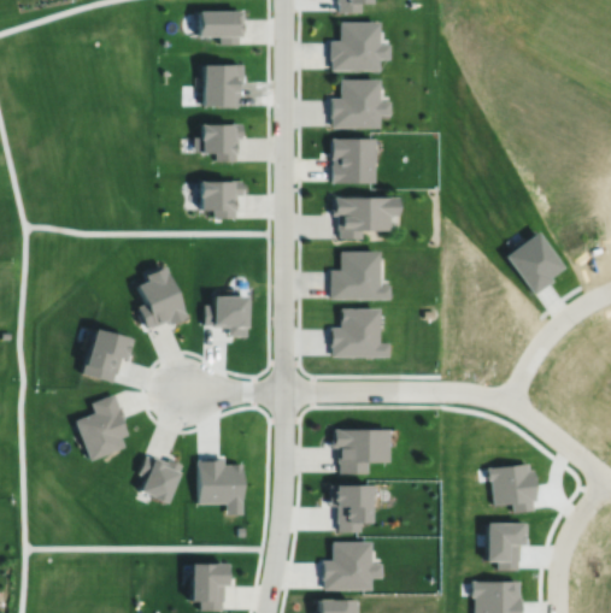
[(338,0),(338,5),(340,4),(340,13),(362,13),(362,4),(371,4),(371,0),(338,0)]
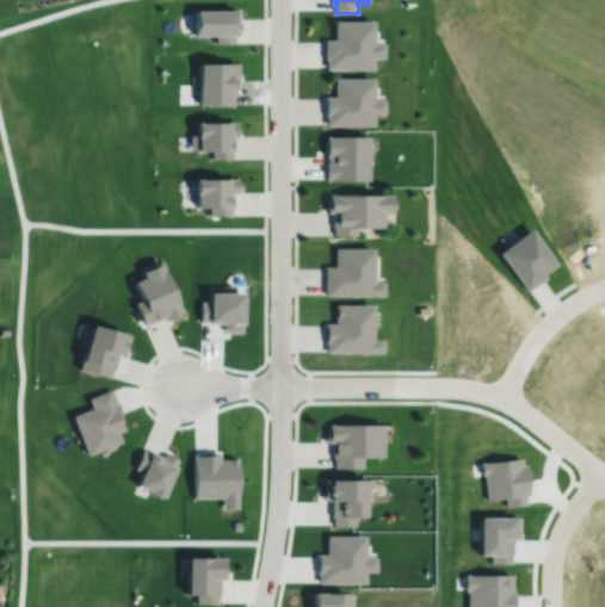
[(220,37),(220,44),(238,44),(238,37),(240,37),(240,33),(241,33),(241,23),(240,23),(240,12),(197,12),(197,37),(220,37)]
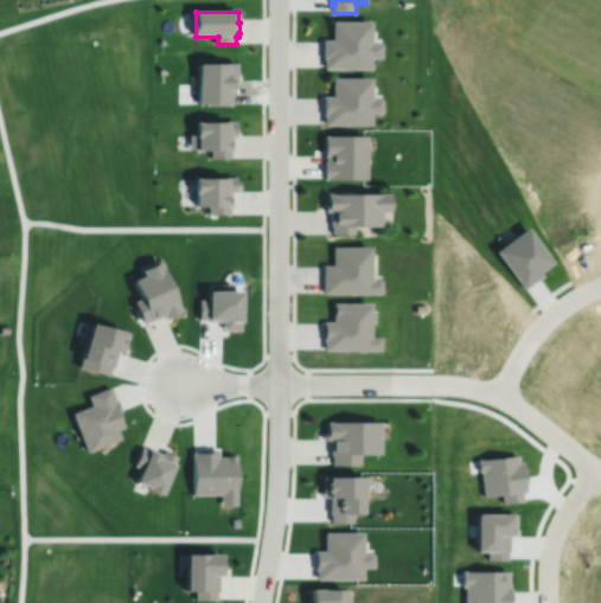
[(325,42),(325,61),(327,61),(327,70),(373,70),(373,59),(383,59),(383,45),(373,45),(373,23),(336,23),(336,42),(325,42)]
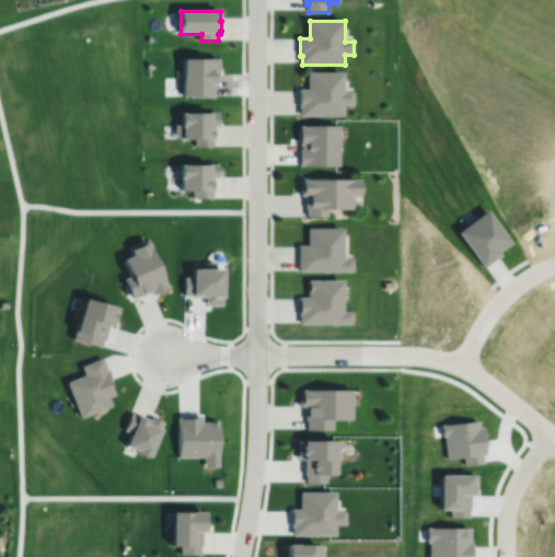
[(186,60),(186,97),(199,97),(199,99),(218,99),(218,90),(218,76),(222,76),(222,60),(186,60)]
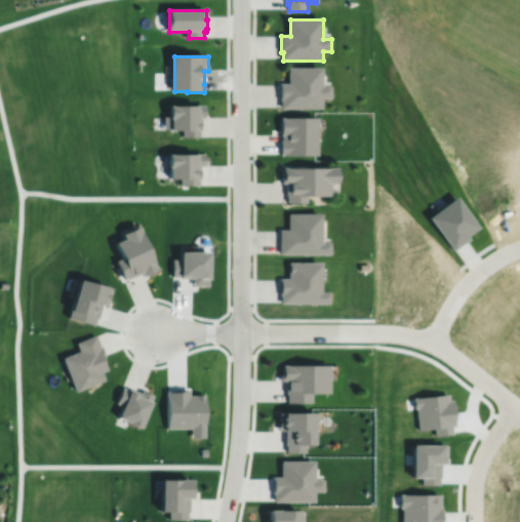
[(281,85),(281,102),(283,102),(283,110),(323,110),(323,99),(331,99),(331,88),(323,88),(323,69),(290,69),(290,85),(281,85)]
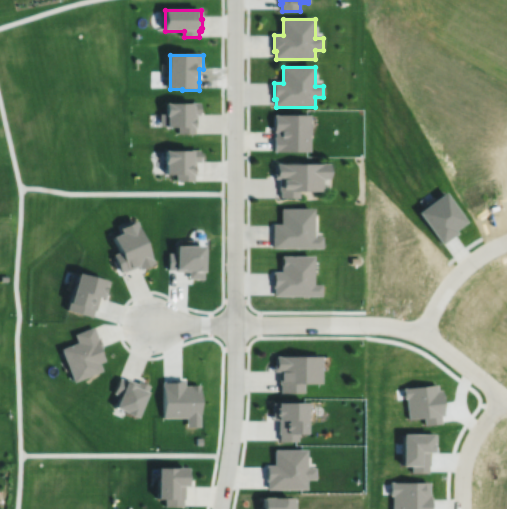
[(167,105),(167,115),(162,115),(162,127),(168,127),(168,129),(181,129),(181,135),(197,135),(197,128),(199,128),(199,116),(202,116),(202,104),(193,104),(193,105),(167,105)]
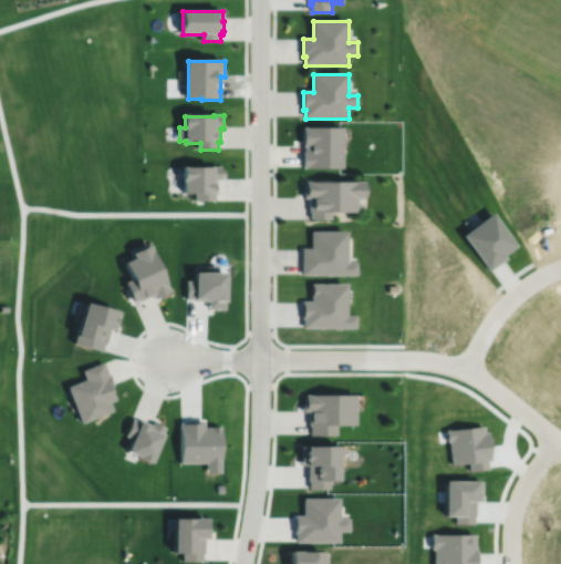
[(304,129),(304,149),(305,149),(307,153),(304,153),(304,170),(344,170),(344,129),(304,129)]
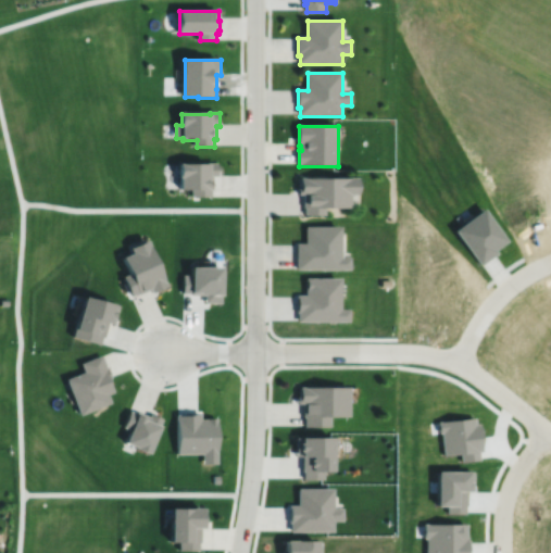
[(180,165),(180,180),(183,180),(183,192),(193,192),(193,199),(213,199),(213,191),(215,191),(215,178),(221,178),(221,170),(220,170),(220,165),(180,165)]
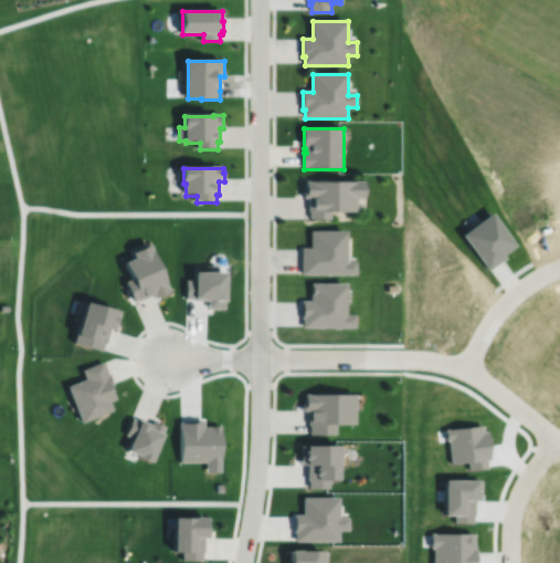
[(306,183),(306,194),(305,194),(305,200),(309,200),(309,214),(312,214),(312,221),(331,221),(331,215),(357,215),(357,200),(365,200),(365,183),(306,183)]
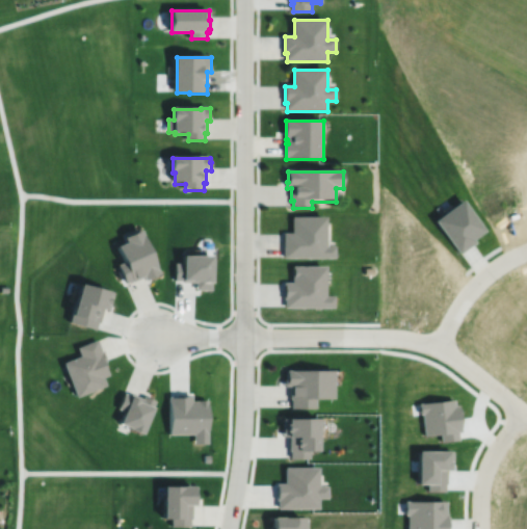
[(286,235),(285,260),(336,261),(336,248),(327,248),(327,218),(293,218),(293,235),(286,235)]
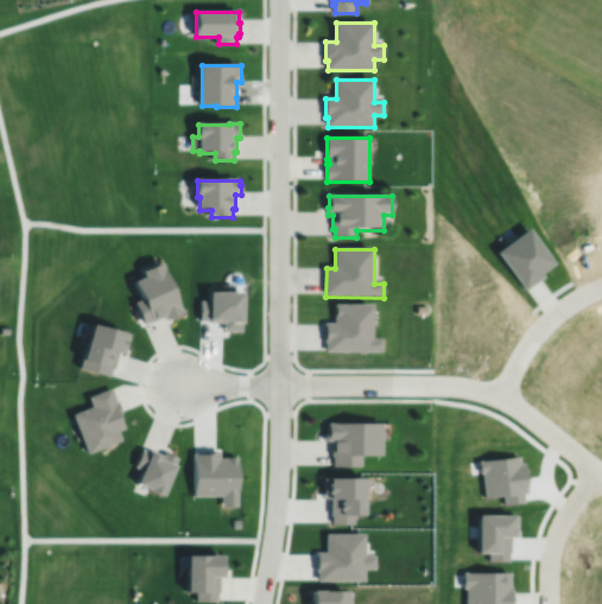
[(135,285),(144,302),(137,305),(146,325),(153,323),(154,324),(168,318),(170,322),(185,315),(163,265),(144,274),(146,280),(135,285)]
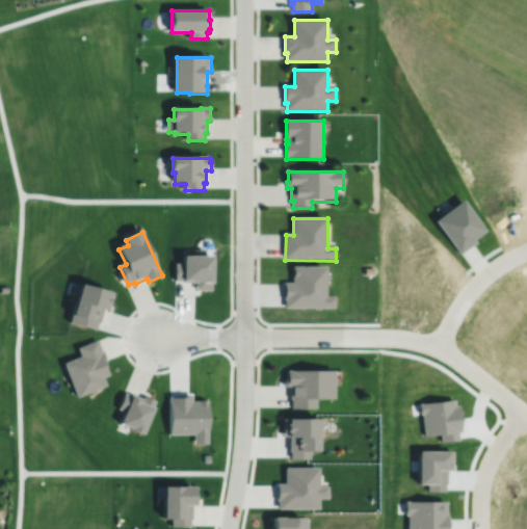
[(185,259),(185,265),(177,265),(177,283),(185,283),(185,285),(199,285),(199,292),(213,292),(213,259),(185,259)]
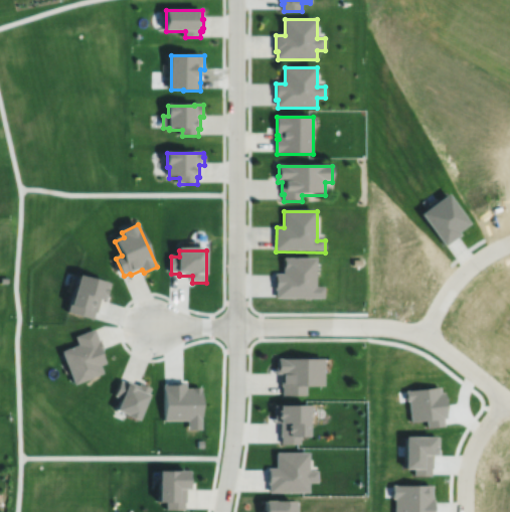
[(285,260),(285,276),(276,276),(276,292),(278,292),(278,300),(325,300),(325,289),(317,289),(317,260),(285,260)]
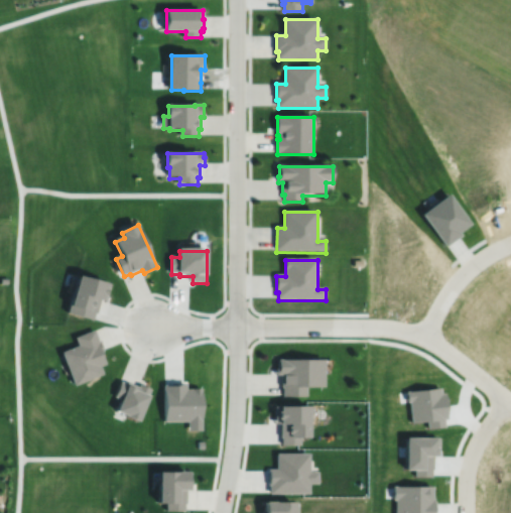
[(80,277),(70,315),(95,322),(97,314),(99,315),(102,303),(103,303),(103,302),(107,303),(112,285),(80,277)]
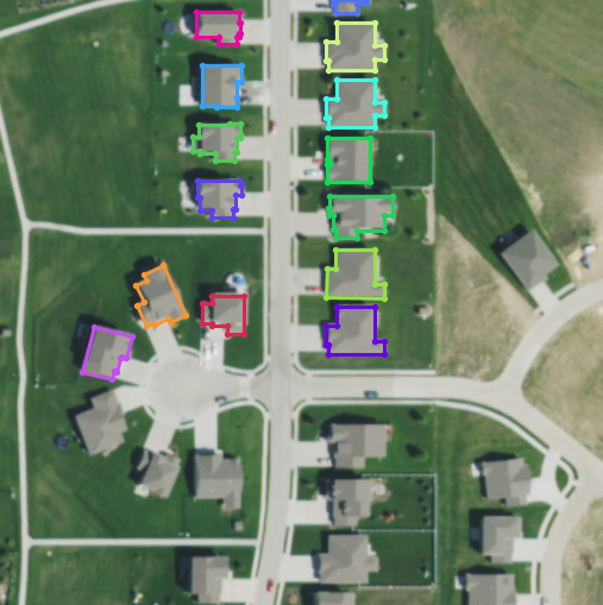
[(114,388),(90,397),(94,405),(75,414),(90,453),(125,440),(121,430),(127,428),(123,414),(125,413),(120,401),(119,401),(114,388)]
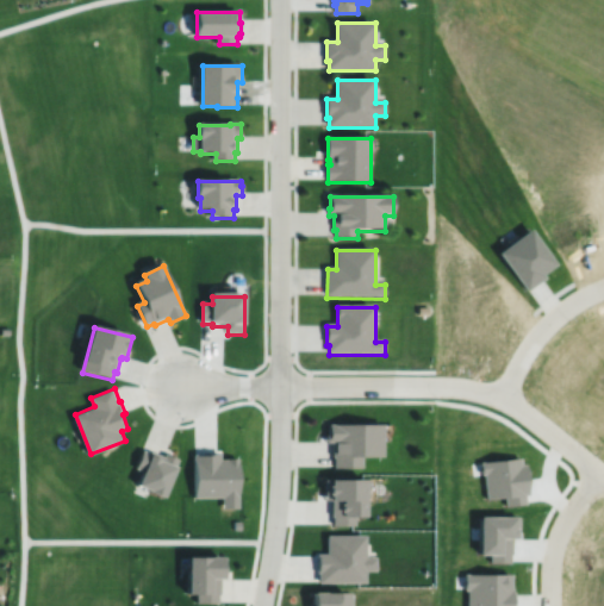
[(332,423),(332,435),(330,435),(330,442),(336,442),(336,456),(338,456),(338,468),(366,468),(366,456),(387,456),(387,423),(332,423)]
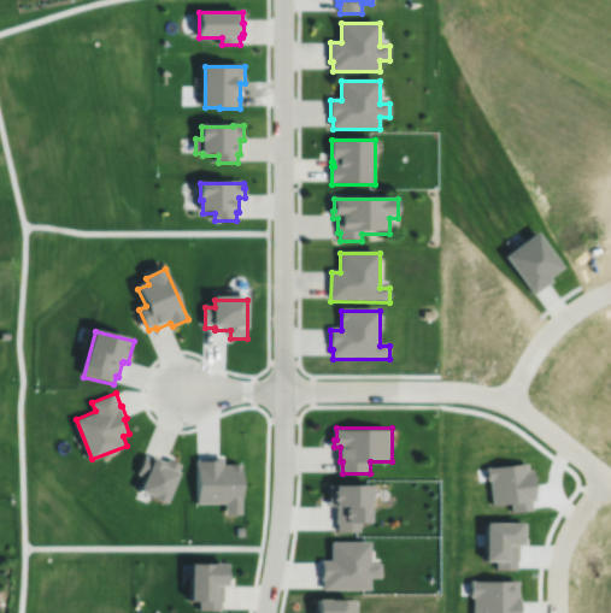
[(147,454),(140,473),(146,476),(141,489),(154,494),(153,495),(168,502),(183,464),(170,458),(169,461),(156,457),(154,458),(147,454)]
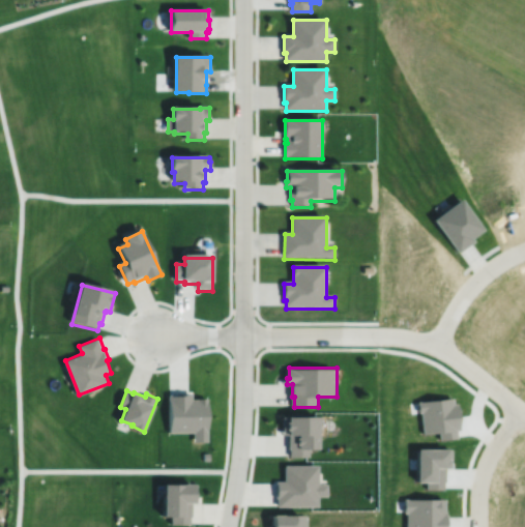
[(172,394),(172,433),(197,432),(197,442),(210,441),(210,398),(200,398),(200,399),(195,399),(195,392),(180,393),(180,394),(172,394)]
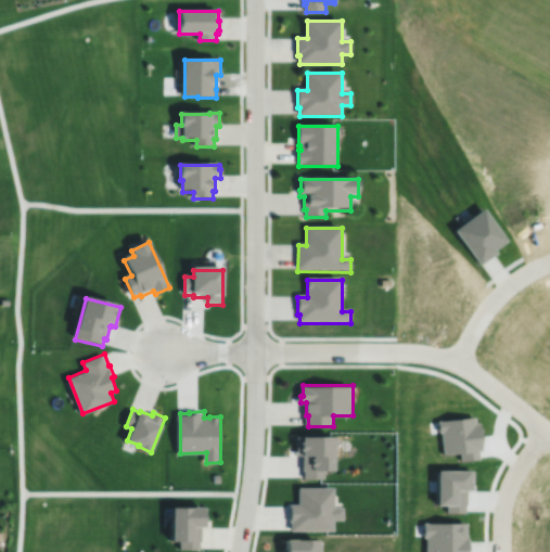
[(305,434),(305,435),(299,435),(299,454),(305,454),(305,470),(307,471),(307,478),(327,478),(327,470),(336,470),(336,434),(305,434)]
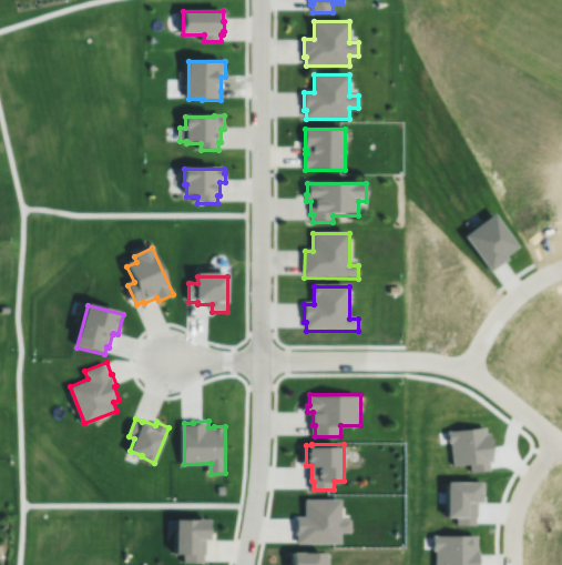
[(307,498),(307,516),(297,516),(298,534),(299,534),(299,544),(344,543),(344,532),(354,531),(353,518),(344,518),(344,498),(307,498)]
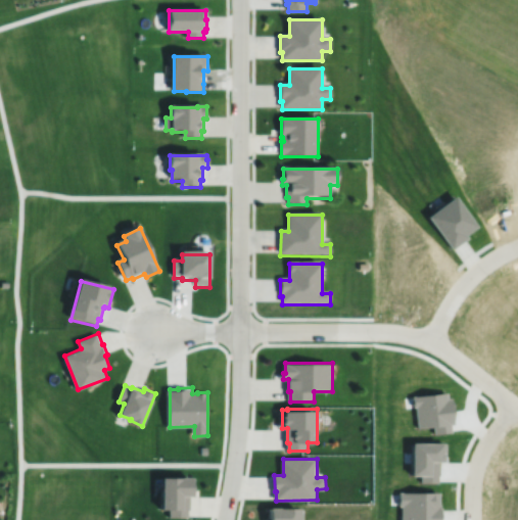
[(163,476),(163,510),(172,510),(171,518),(189,518),(189,510),(191,510),(191,497),(195,497),(195,487),(194,487),(194,476),(163,476)]
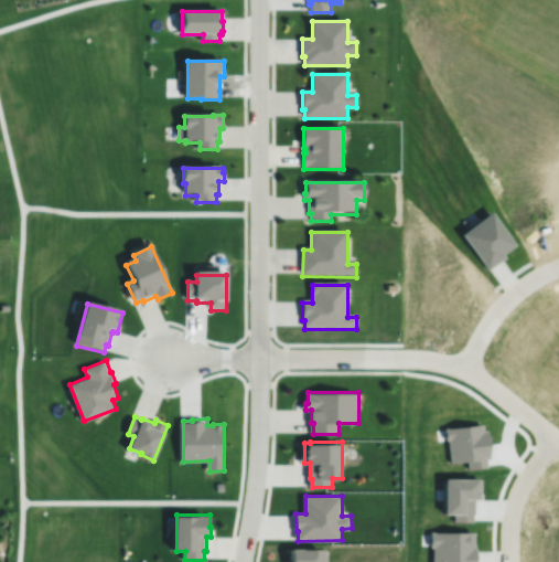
[(292,549),(292,560),(289,560),(289,561),(325,561),(325,549),(292,549)]
